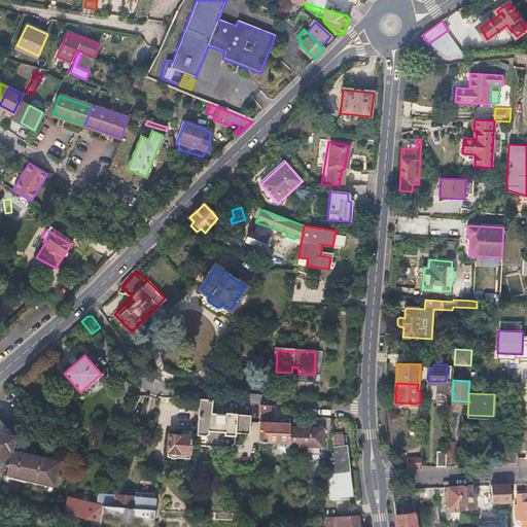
[(213,414),(214,401),(201,400),(200,415),(206,415),(206,419),(200,419),(199,435),(208,435),(209,434),(210,431),(225,433),(225,436),(237,436),(238,430),(245,430),(246,416),(239,416),(238,415),(227,414),(226,416),(213,414)]
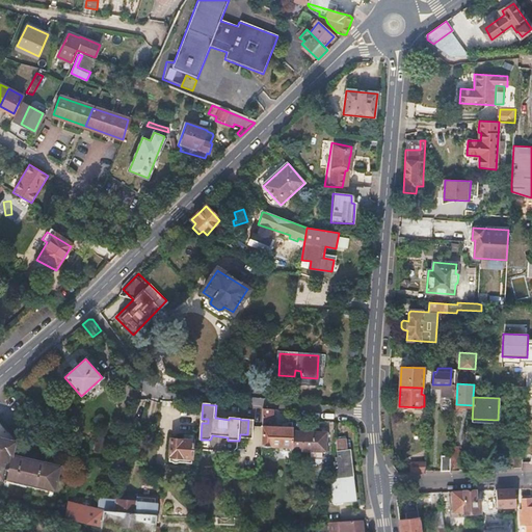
[(292,431),(292,427),(287,426),(287,422),(283,421),(283,426),(266,426),(266,421),(273,421),(273,409),(263,409),(263,421),(262,445),(292,446),(292,431)]
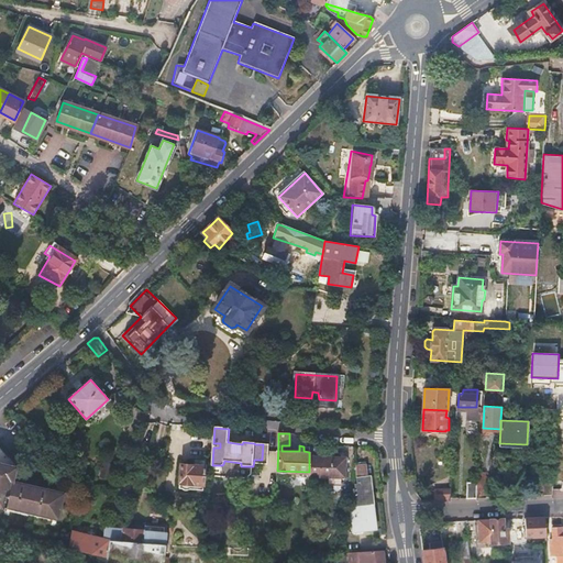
[(0,508),(2,509),(4,507),(57,519),(64,493),(12,481),(14,467),(0,450),(0,508)]
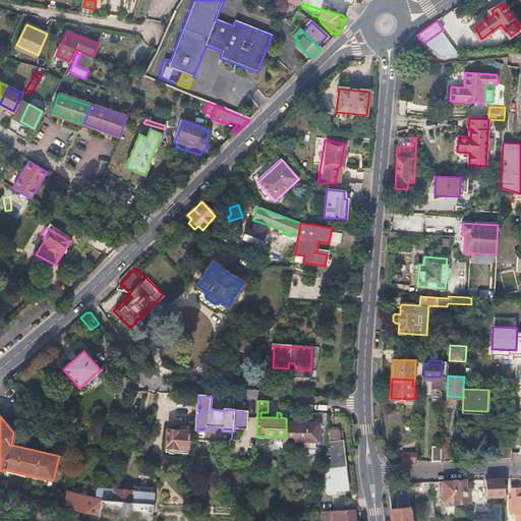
[(320,423),(286,422),(286,437),(286,442),(320,442),(320,423)]
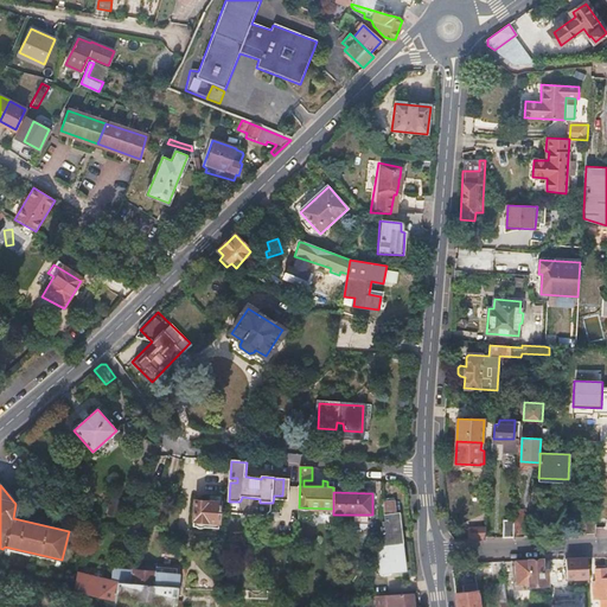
[(222,503),(197,500),(195,526),(221,529),(222,503)]
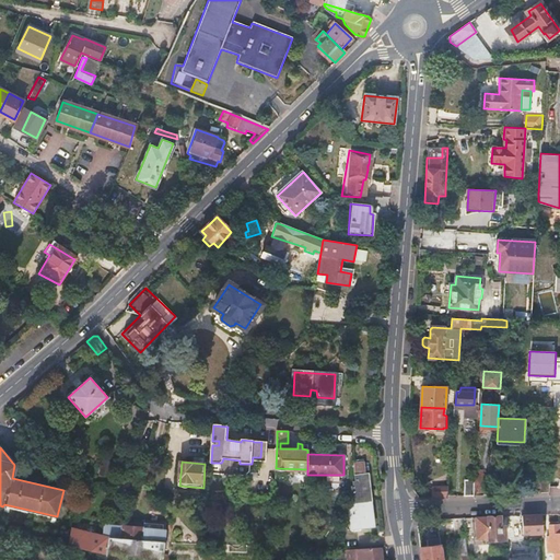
[(353,463),(354,475),(356,481),(353,481),(351,481),(353,502),(353,503),(353,504),(369,502),(365,474),(363,474),(362,463),(353,463)]
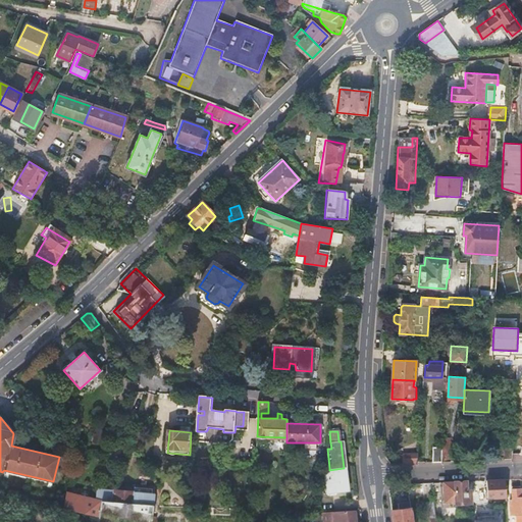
[(503,457),(503,460),(512,459),(512,456),(513,441),(498,440),(497,456),(503,457)]
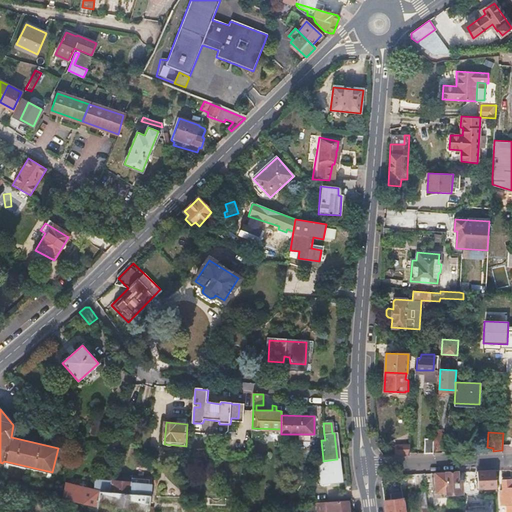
[(434,439),(433,453),(441,453),(442,433),(434,433),(434,439)]
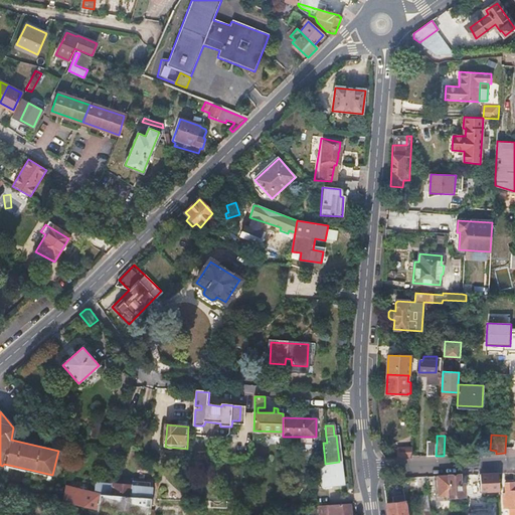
[(427,441),(427,456),(436,456),(437,442),(427,441)]
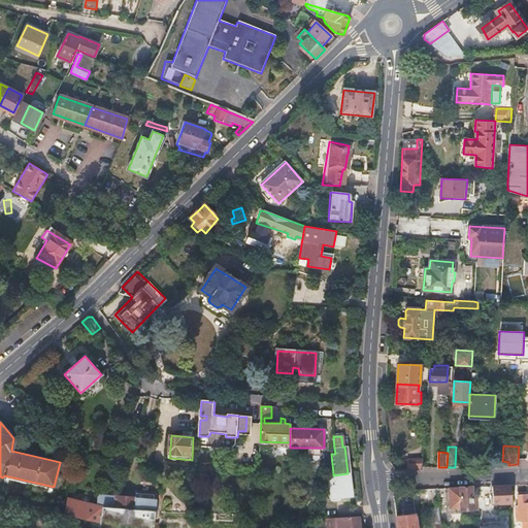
[(408,459),(407,467),(422,467),(422,459),(408,459)]
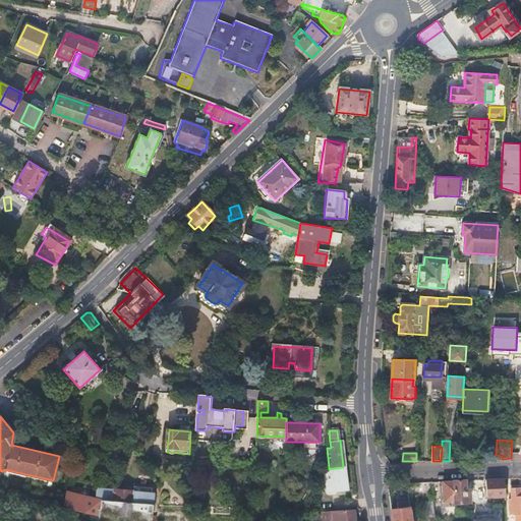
[(345,489),(343,467),(329,469),(329,468),(325,468),(327,493),(345,489)]
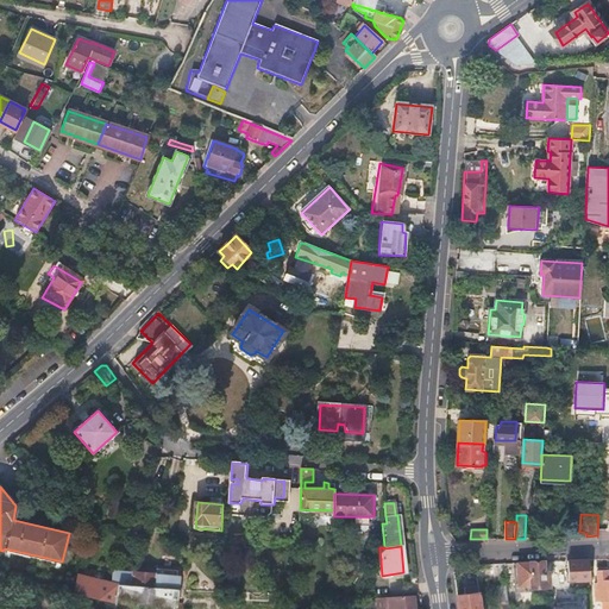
[(590,578),(590,560),(567,562),(569,582),(576,582),(576,578),(590,578)]
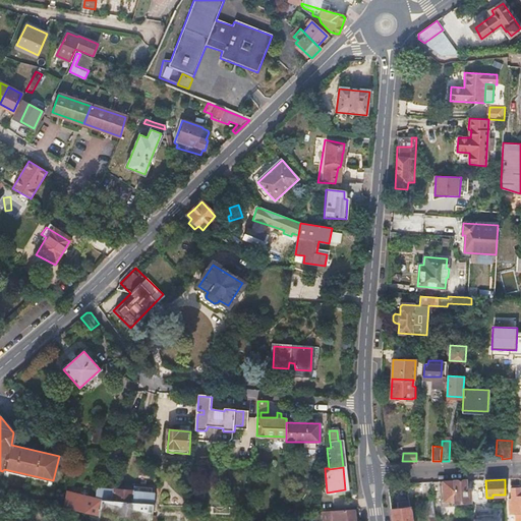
[(468,501),(467,481),(439,482),(440,505),(458,504),(459,501),(468,501)]
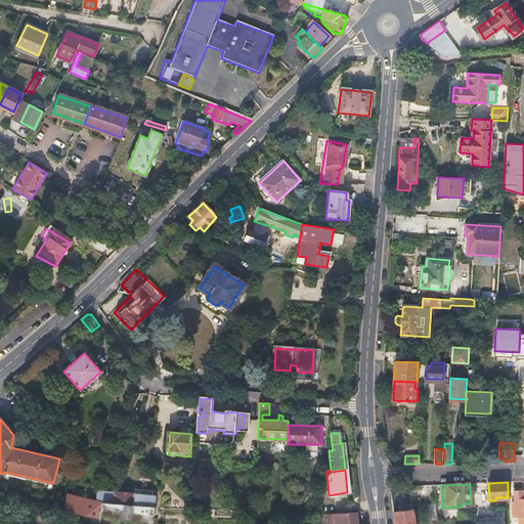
[(135,493),(116,492),(115,504),(151,507),(154,491),(136,489),(135,493)]
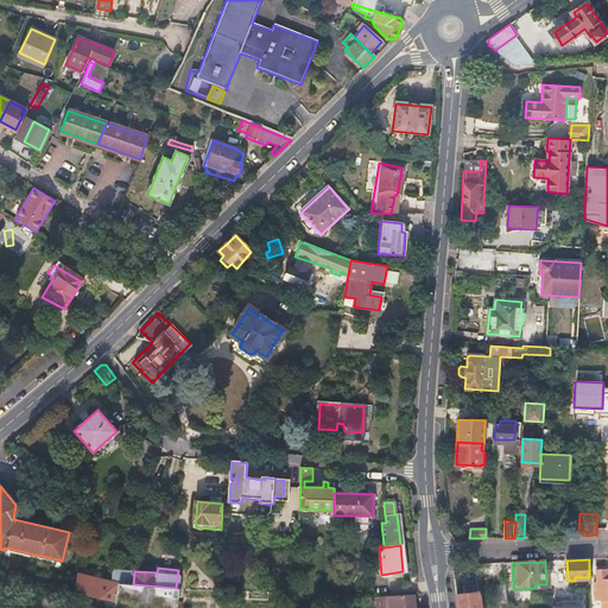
[(133,584),(134,571),(113,569),(112,581),(80,575),(75,593),(93,596),(116,601),(119,583),(133,584)]
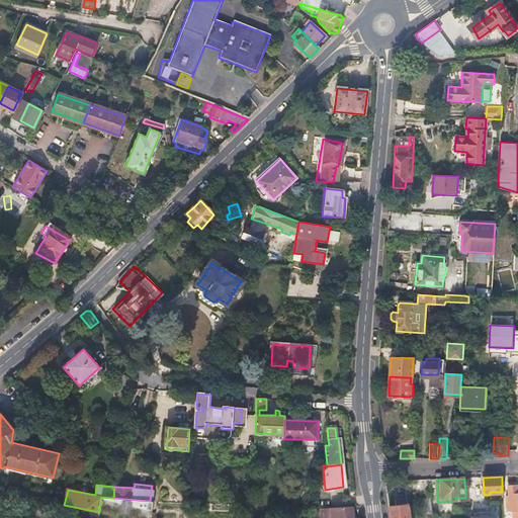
[(506,495),(507,511),(512,511),(517,510),(517,492),(517,493),(516,486),(508,486),(509,495),(506,495)]
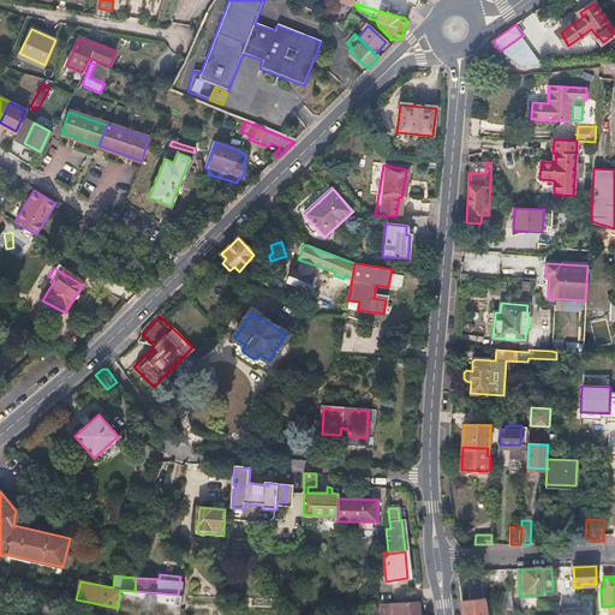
[(178,595),(135,591),(120,590),(118,608),(115,614),(135,614),(137,605),(161,611),(159,614),(177,614),(178,608),(180,595),(178,595)]
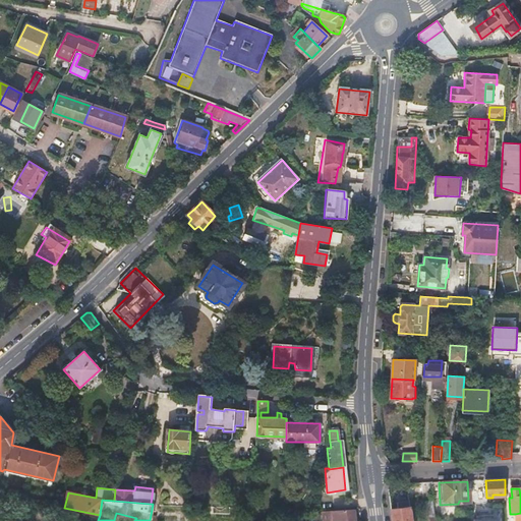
[(432,500),(422,501),(424,519),(435,518),(432,500)]
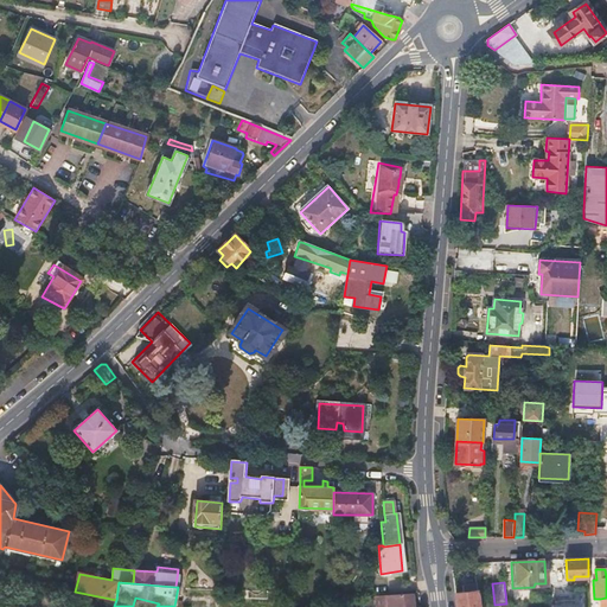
[(464,593),(455,594),(457,606),(473,606),(479,606),(477,587),(464,588),(464,593)]
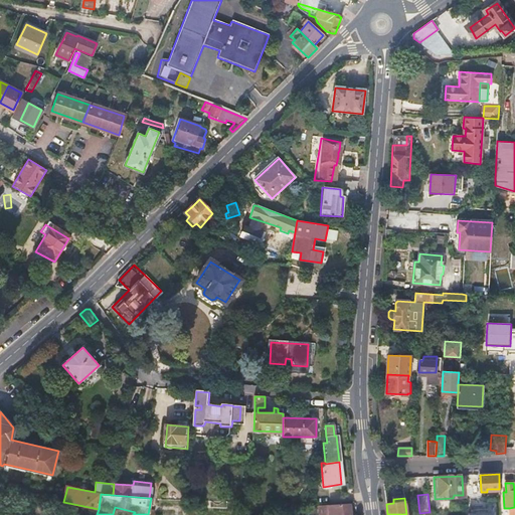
[(350,514),(349,503),(326,506),(326,514),(350,514)]
